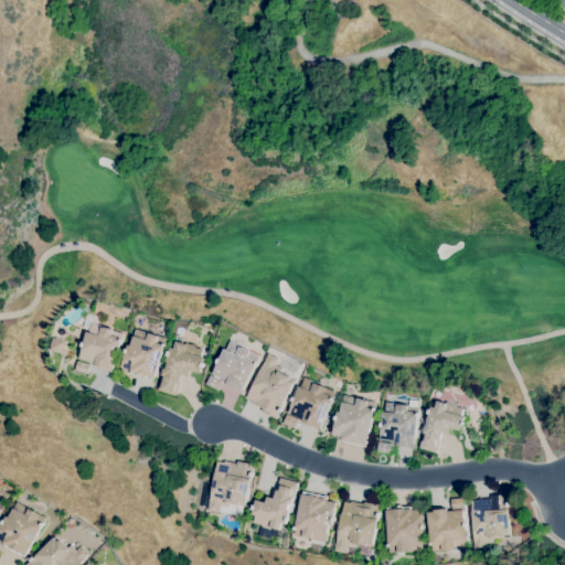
[(113,369),(106,366),(106,369),(95,365),(95,364),(80,359),(83,347),(82,347),(83,343),(84,343),(87,332),(89,332),(89,330),(83,328),(87,313),(99,317),(97,327),(105,329),(105,327),(124,332),(121,339),(124,339),(123,342),(121,341),(120,344),(113,369)]
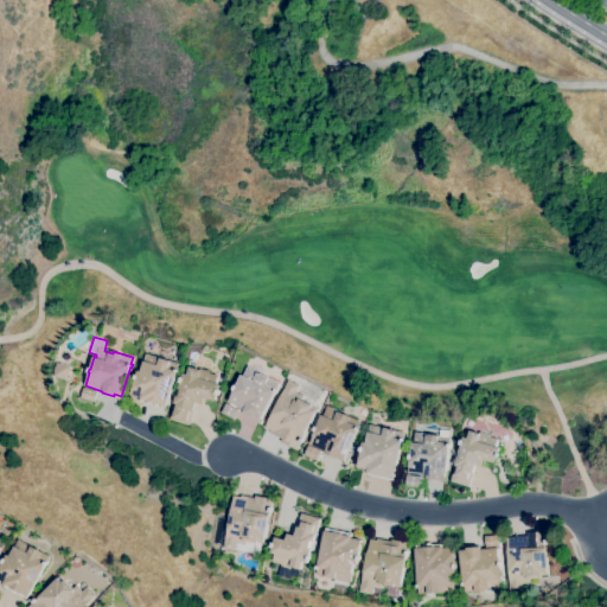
[(166,409),(141,402),(142,397),(131,395),(135,379),(134,378),(135,375),(136,375),(138,371),(141,372),(146,353),(179,363),(178,370),(179,370),(178,372),(177,372),(176,375),(166,409)]
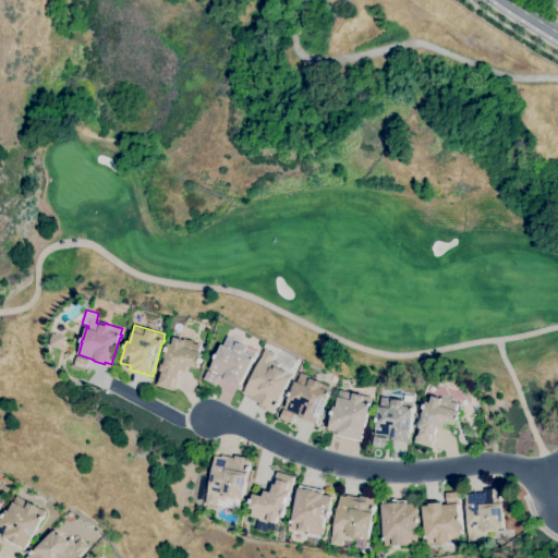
[(61,350),(48,347),(49,342),(49,341),(50,337),(51,338),(52,334),(64,337),(61,350)]
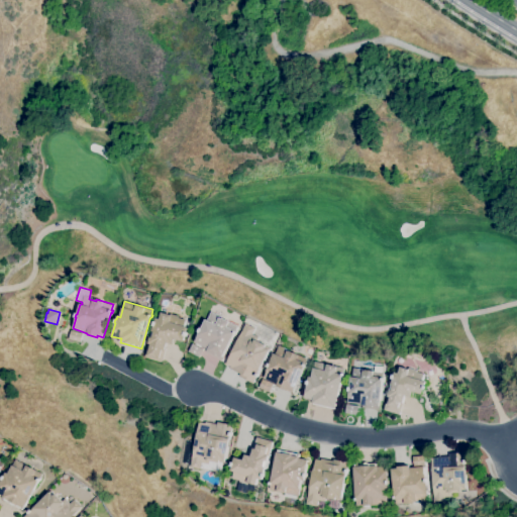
[(162,363),(144,356),(148,343),(150,337),(152,337),(154,332),(151,331),(153,325),(154,321),(157,318),(160,319),(162,312),(171,315),(171,314),(179,316),(179,317),(186,320),(184,326),(188,328),(187,332),(188,332),(186,336),(184,341),(175,339),(174,344),(168,342),(162,363)]
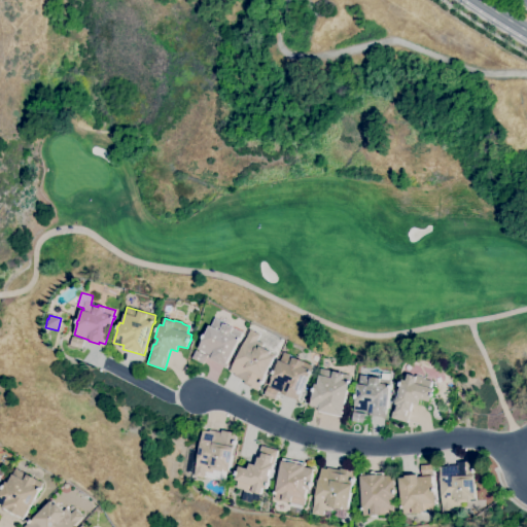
[(224,364),(211,357),(212,356),(199,349),(204,339),(203,338),(205,335),(206,335),(210,325),(211,326),(216,318),(221,320),(220,322),(226,325),(227,324),(243,332),(241,338),(242,338),(241,341),(239,340),(239,342),(226,364),(225,363),(224,364)]
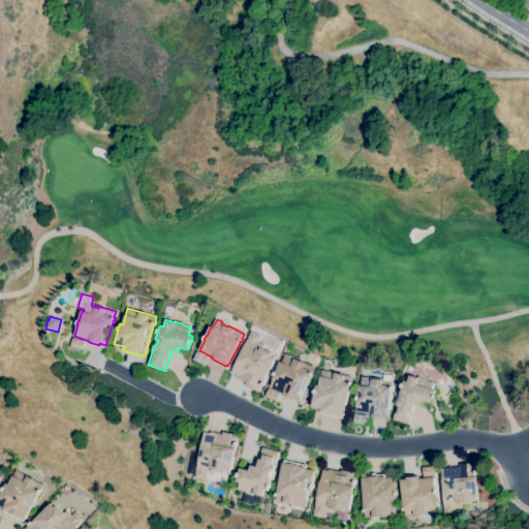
[(259,393),(245,385),(247,382),(236,377),(237,375),(230,372),(252,331),(261,336),(258,342),(265,345),(263,348),(273,352),(272,355),(276,358),(263,381),(266,382),(263,385),(259,393)]
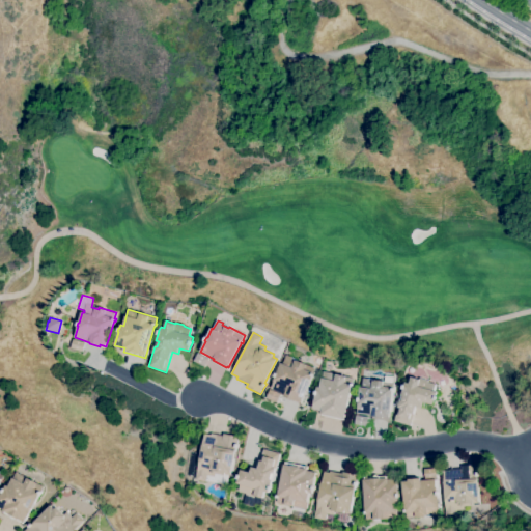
[(82,352),(71,347),(73,339),(85,343),(82,352)]
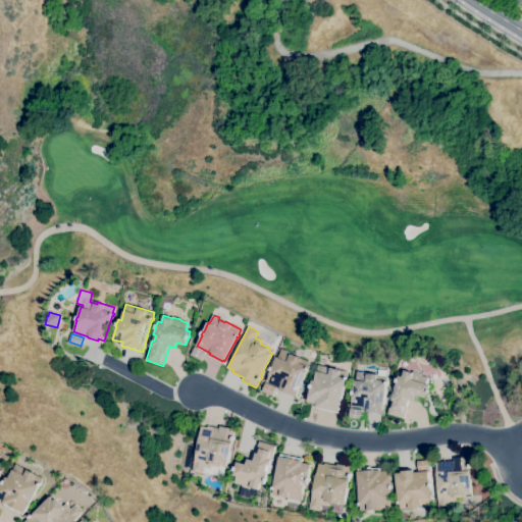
[(201,361),(191,355),(195,347),(205,353),(201,361)]
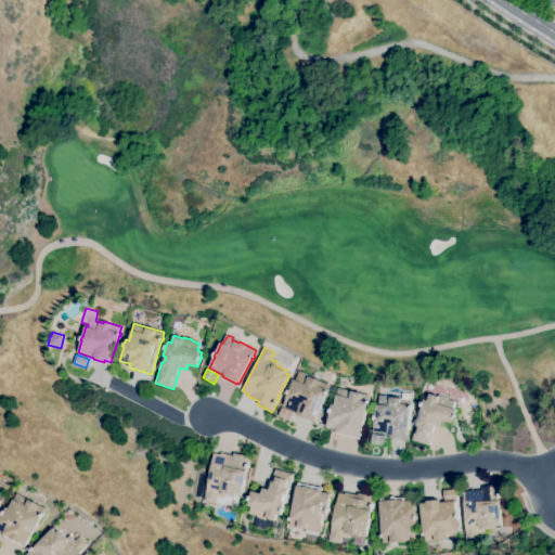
[(315,421),(310,417),(309,420),(297,414),(298,412),(284,407),(287,398),(286,398),(288,394),(287,394),(289,390),(294,379),(296,379),(299,371),(306,373),(305,376),(308,377),(309,376),(331,385),(327,390),(328,391),(327,394),(326,394),(325,396),(315,421)]
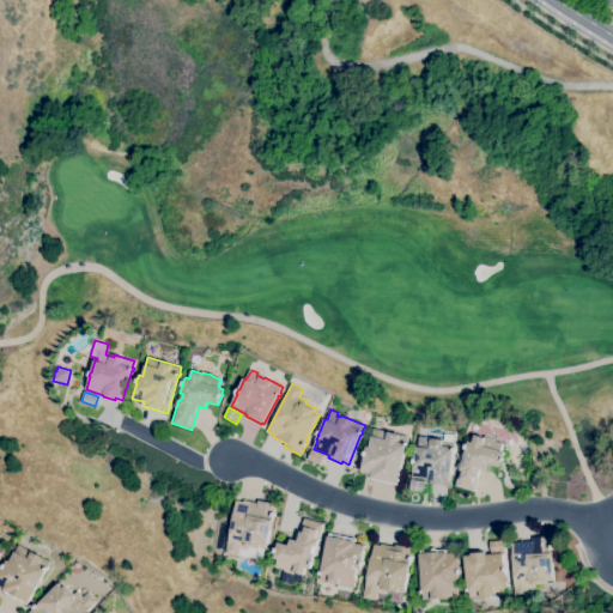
[(398,485),(370,478),(371,474),(360,472),(364,455),(365,451),(366,447),(369,448),(374,429),(408,437),(407,443),(408,443),(407,445),(406,445),(398,485)]
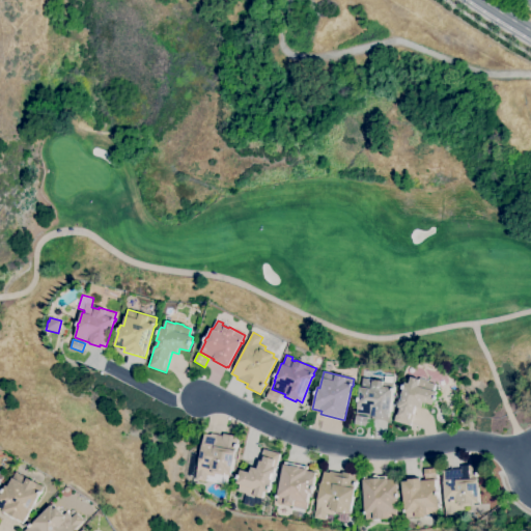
[(411,426),(394,421),(398,407),(400,401),(402,401),(403,396),(402,395),(404,389),(402,389),(403,385),(406,385),(407,383),(410,384),(412,376),(420,380),(421,378),(428,381),(428,382),(436,384),(435,391),(438,392),(437,395),(438,396),(437,400),(436,400),(434,406),(424,402),(422,408),(417,406),(411,426)]
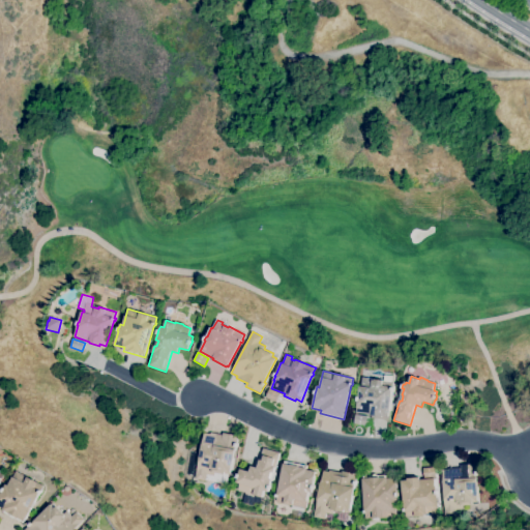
[(389,420),(372,418),(373,414),(357,412),(358,401),(357,401),(357,398),(358,398),(361,377),(369,378),(369,380),(393,382),(392,387),(394,387),(393,389),(392,389),(389,420)]
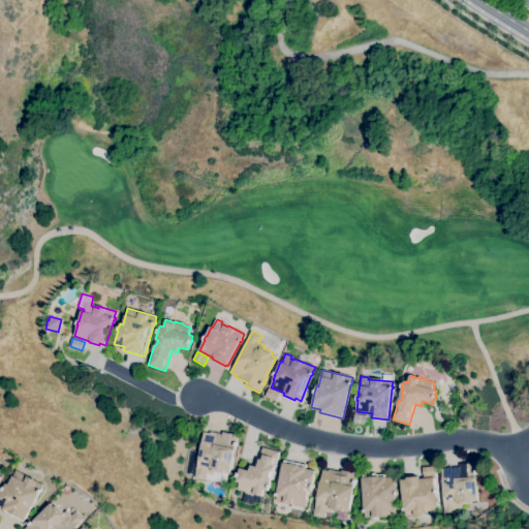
[(276,402),(265,397),(269,387),(280,393),(276,402)]
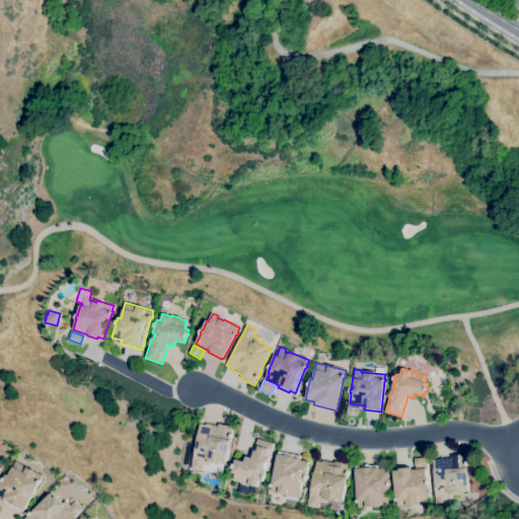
[(359,417),(347,415),(348,405),(360,408),(359,417)]
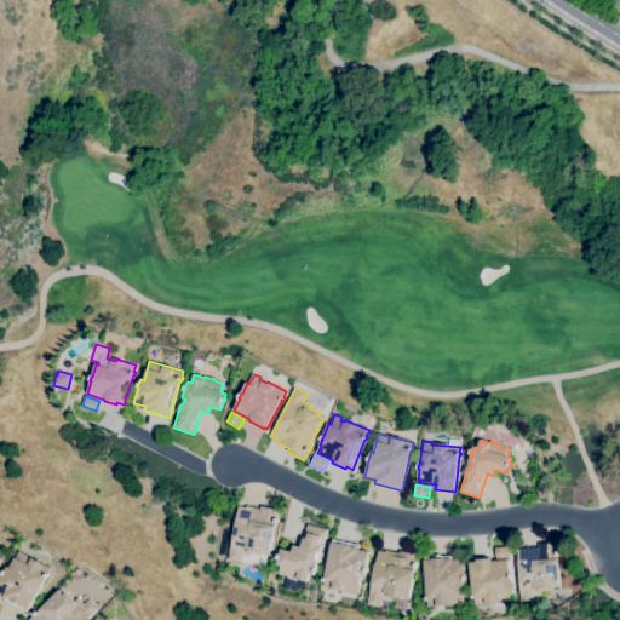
[(265,567),(241,562),(241,563),(228,560),(239,506),(246,509),(246,506),(260,509),(260,506),(279,510),(277,518),(279,518),(277,523),(276,523),(270,554),(268,554),(265,567)]
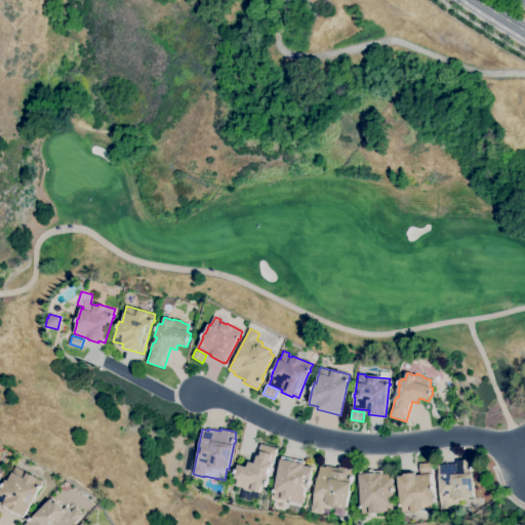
[(256,502),(240,498),(243,488),(235,486),(237,479),(234,478),(236,474),(235,474),(236,470),(237,470),(238,465),(247,468),(249,461),(255,463),(260,444),(277,448),(272,469),(269,468),(268,474),(270,475),(268,481),(269,481),(268,485),(267,484),(266,487),(261,486),(259,493),(259,492),(256,502)]
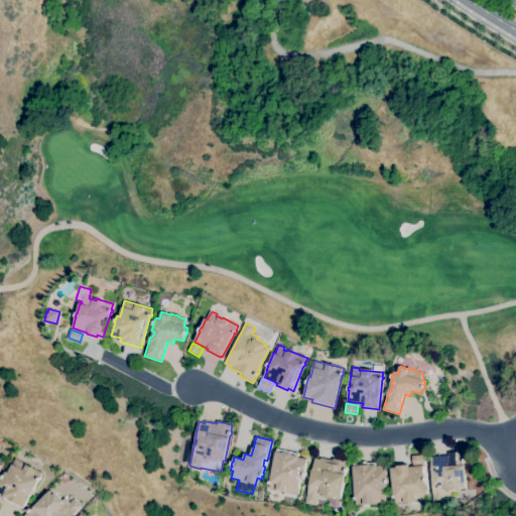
[(298,495),(268,489),(269,484),(268,484),(269,481),(270,481),(270,479),(277,448),(298,454),(298,456),(298,457),(307,459),(304,473),(306,473),(305,477),(304,476),(303,480),(300,479),(298,488),(300,488),(298,495)]
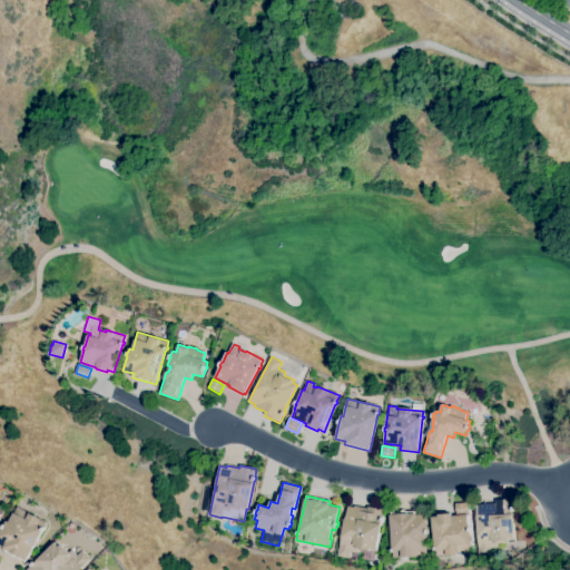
[(479,556),(475,505),(482,505),(482,503),(495,502),(495,500),(512,499),(512,508),(513,508),(513,511),(512,511),(514,540),(509,540),(509,543),(499,544),(499,548),(497,548),(498,554),(479,556)]
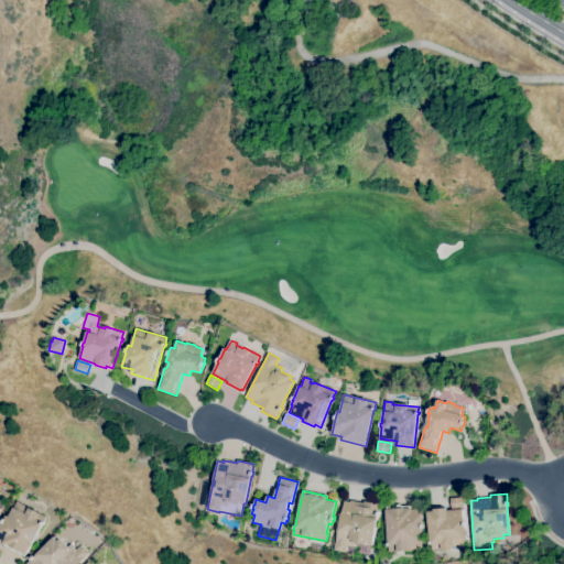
[(452,509),(451,498),(463,497),(464,508),(452,509)]
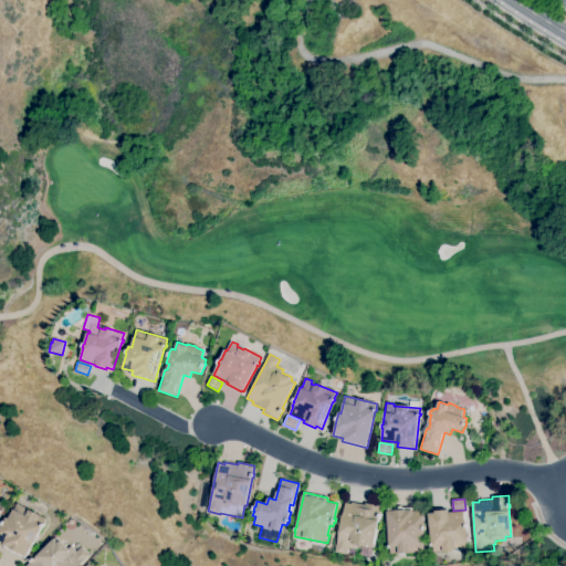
[(347,554),(334,552),(336,544),(338,534),(342,515),(343,515),(345,503),(352,504),(352,502),(365,505),(365,503),(381,506),(380,514),(381,514),(380,517),(379,517),(374,546),(368,545),(367,547),(356,545),(355,549),(348,547),(347,554)]
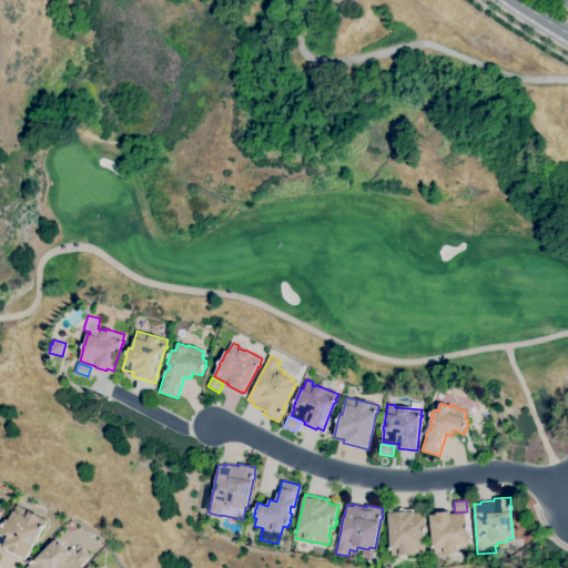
[(27,559),(4,547),(4,546),(0,544),(0,531),(2,527),(2,526),(4,523),(7,519),(9,520),(18,505),(48,520),(44,526),(43,528),(27,559)]
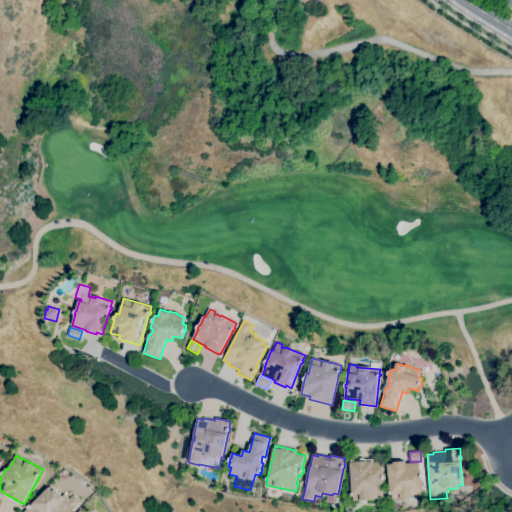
[(353,501),(352,496),(352,493),(352,490),(350,460),(374,459),(374,462),(384,462),(384,476),(385,476),(385,479),(384,479),(385,483),(382,483),(383,499),(353,501)]
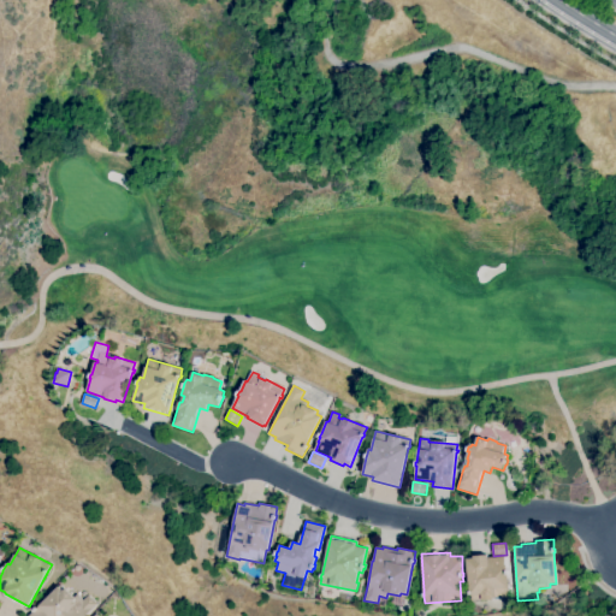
[(471,600),(471,593),(469,594),(469,592),(469,588),(467,560),(474,558),(474,556),(487,555),(489,557),(505,556),(505,566),(507,566),(508,570),(509,574),(508,574),(510,599),(502,600),(501,597),(496,597),(497,599),(483,600),(483,599),(471,600)]
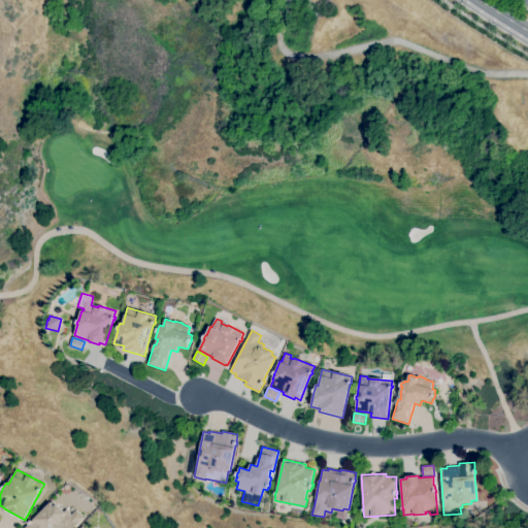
[(73,527),(25,527),(29,524),(29,523),(31,520),(32,521),(52,501),(64,513),(67,509),(71,515),(76,509),(84,518),(73,527)]
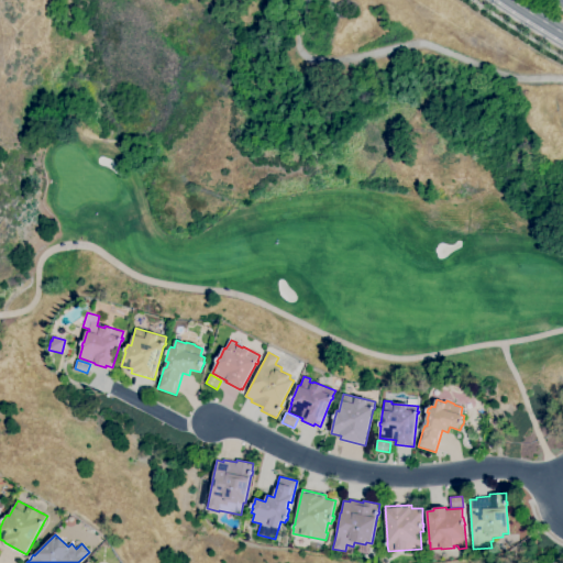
[(76,548),(72,543),(77,539),(80,543),(76,548)]
